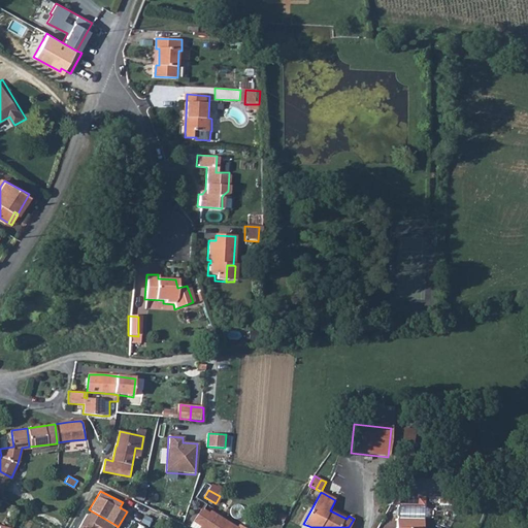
[(398,498),(396,506),(400,506),(400,505),(408,505),(409,499),(404,499),(398,498)]
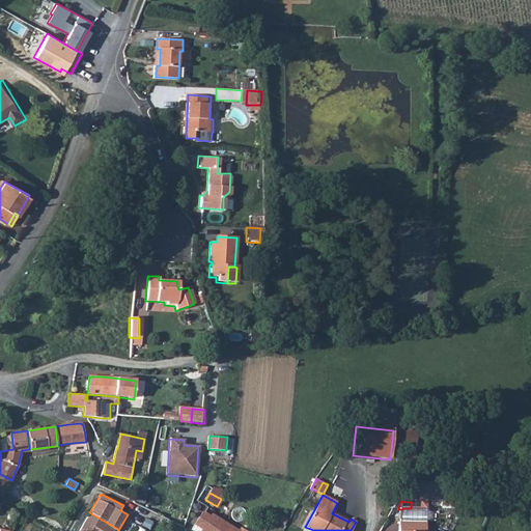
[(202,511),(191,529),(195,530),(201,530),(211,516),(202,511)]
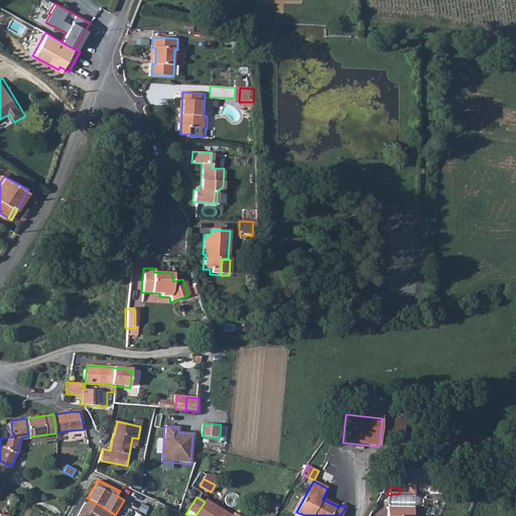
[(87,498),(77,515),(110,515),(113,513),(87,498)]
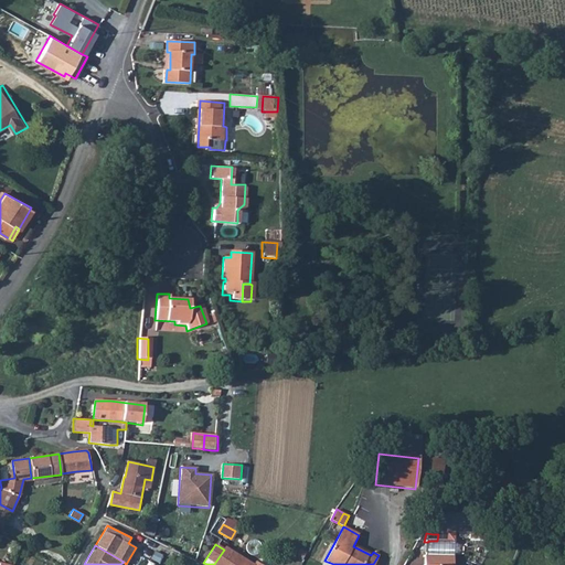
[(224,550),(214,564),(253,564),(226,547),(224,550)]
